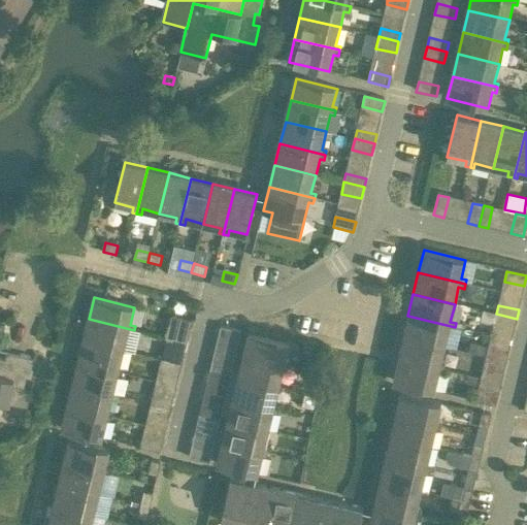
[(517,319),(496,314),(494,325),(514,329),(517,319)]
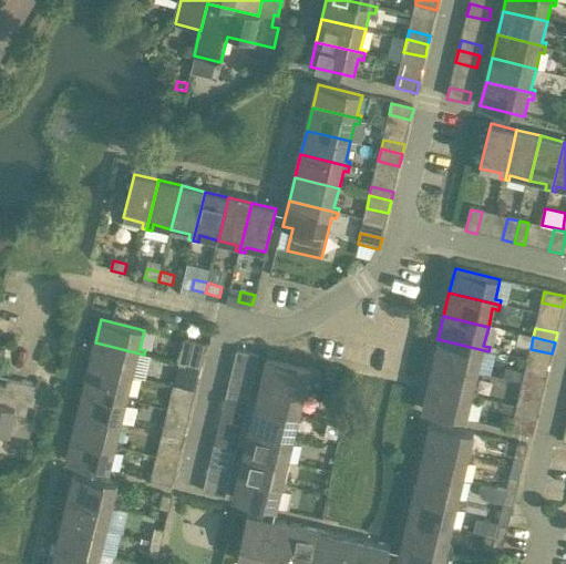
[(476,373),(481,355),(487,357),(489,351),(438,339),(432,363),(476,373)]
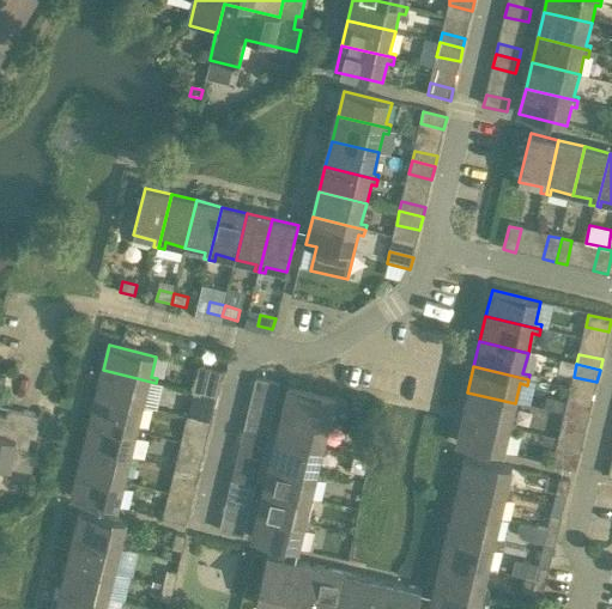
[(199,379),(222,385),(225,373),(201,367),(199,379)]
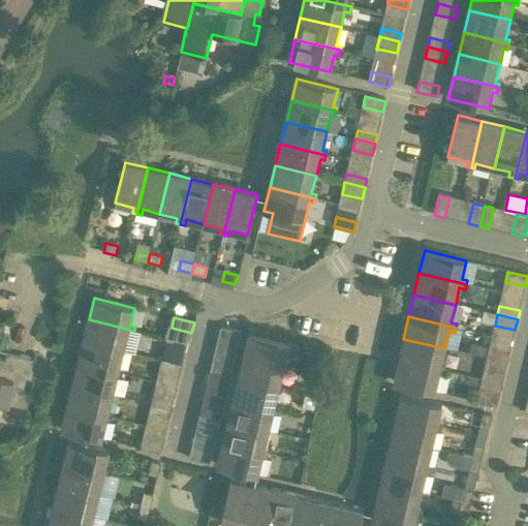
[(128,334),(129,331),(134,332),(134,331),(89,319),(84,341),(124,351),(128,334)]
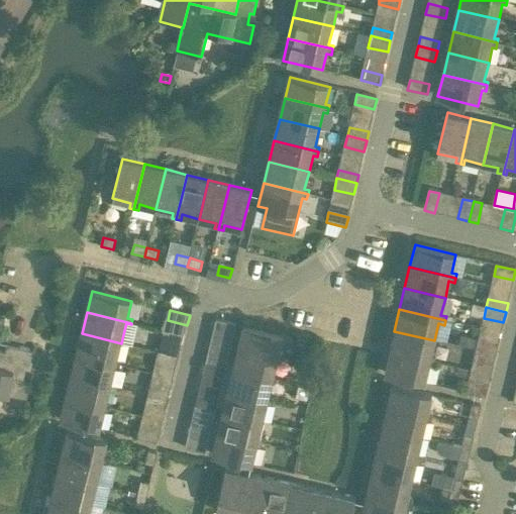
[(216,321),(214,331),(233,335),(236,325),(216,321)]
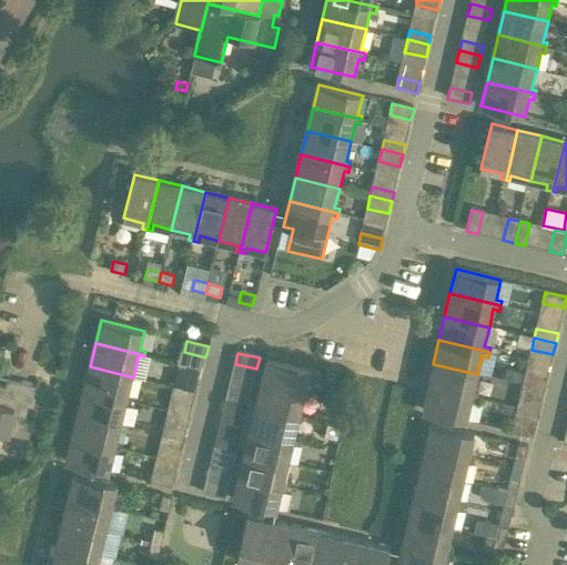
[(267,359),(261,383),(312,394),(313,390),(306,389),(311,369),(267,359)]
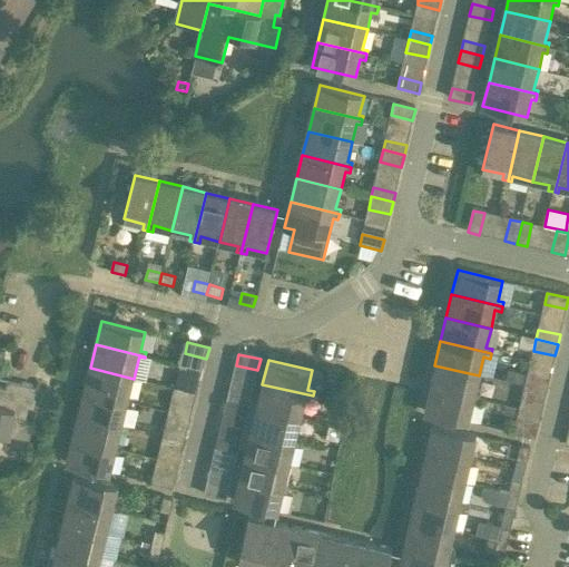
[(474,394),(479,375),(434,365),(429,389),(480,400),(481,397),(474,394)]
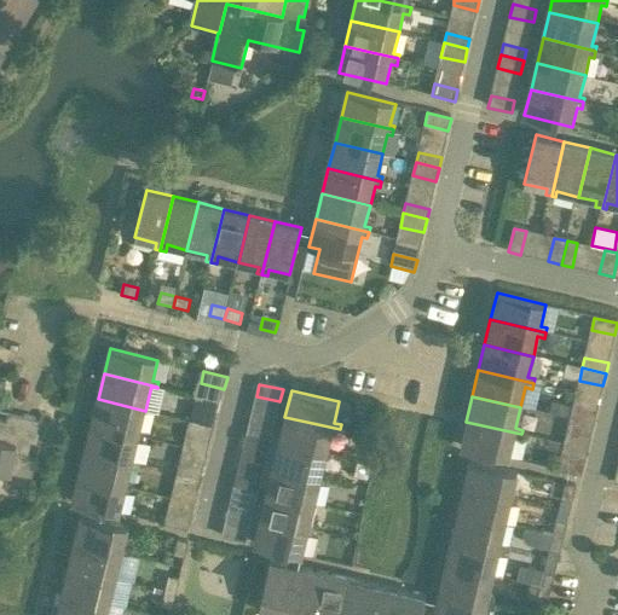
[(91,424),(145,437),(146,433),(140,431),(145,411),(98,399),(91,424)]
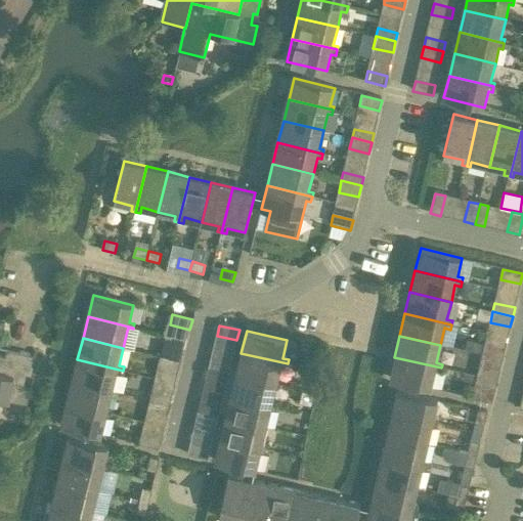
[(482,354),(484,345),(468,341),(466,351),(482,354)]
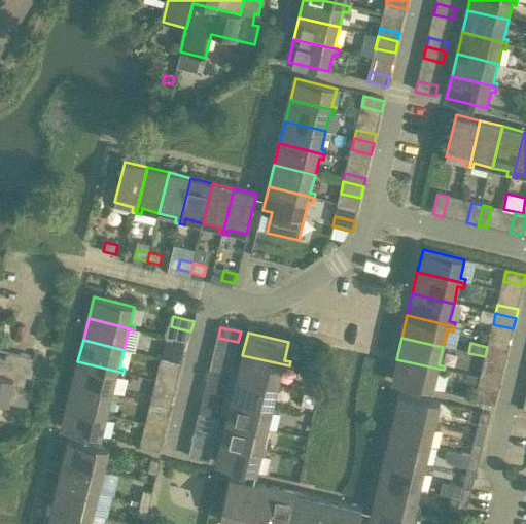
[(0,373),(14,377),(21,351),(8,348),(6,357),(0,355),(0,373)]
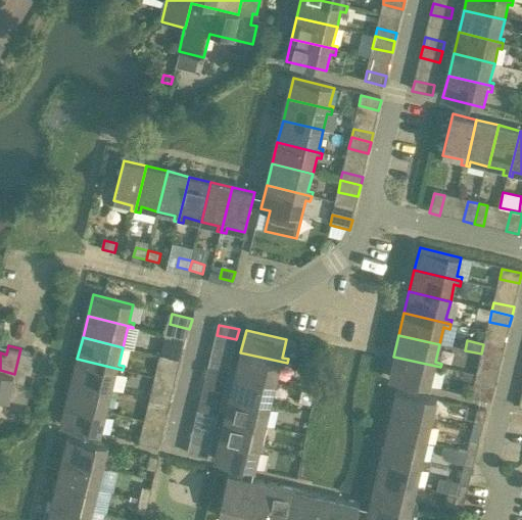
[(481,353),(502,359),(504,349),(483,345),(481,353)]
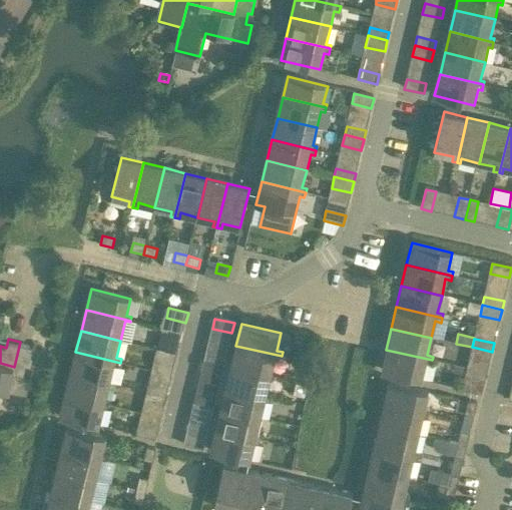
[(158,350),(177,355),(180,345),(160,341),(158,350)]
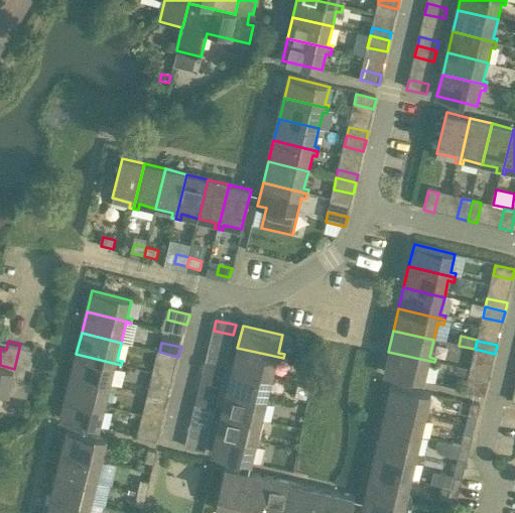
[(0,365),(0,390),(28,397),(32,378),(27,377),(29,367),(32,367),(37,348),(20,344),(14,369),(0,365)]
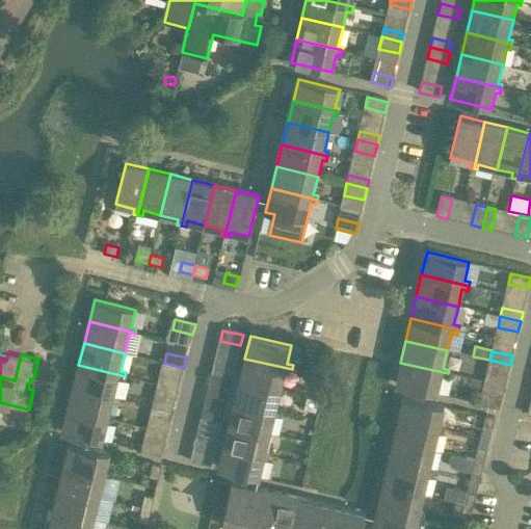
[(239,380),(281,390),(285,373),(290,374),(292,369),(244,359),(239,380)]
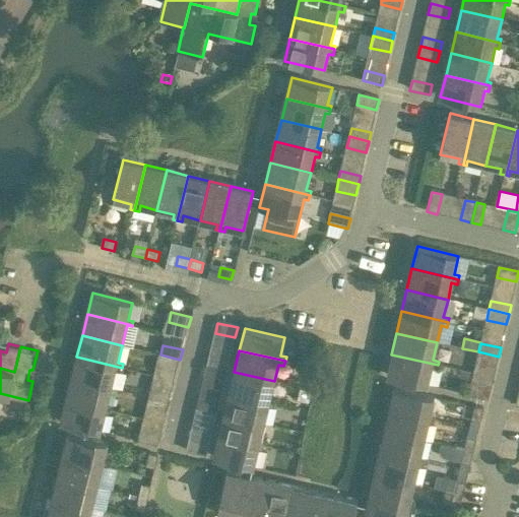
[(499,357),(478,351),(476,363),(496,368),(499,357)]
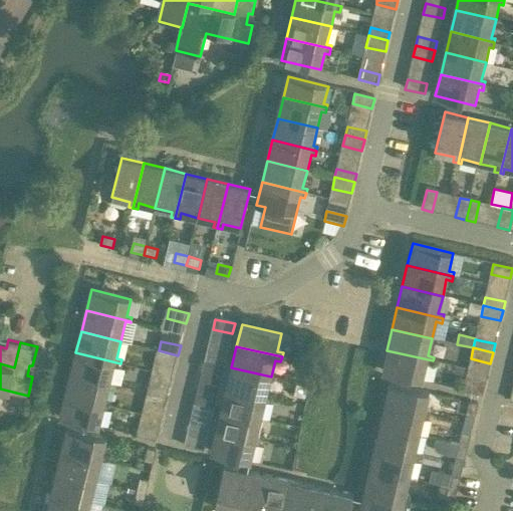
[(178,355),(159,350),(156,360),(176,365),(178,355)]
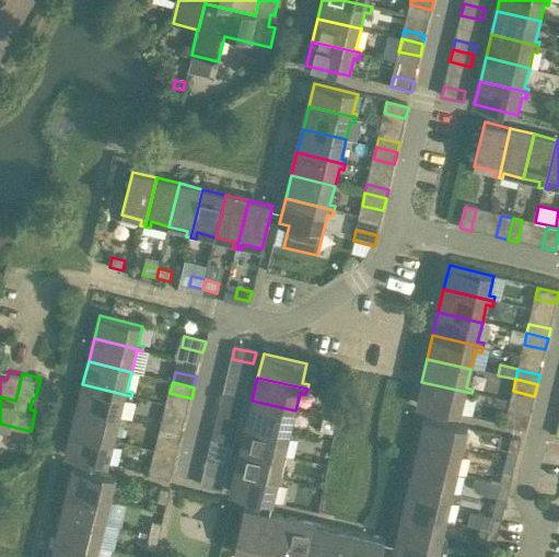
[(469,398),(472,393),(421,382),(416,405),(459,416),(464,397),(469,398)]
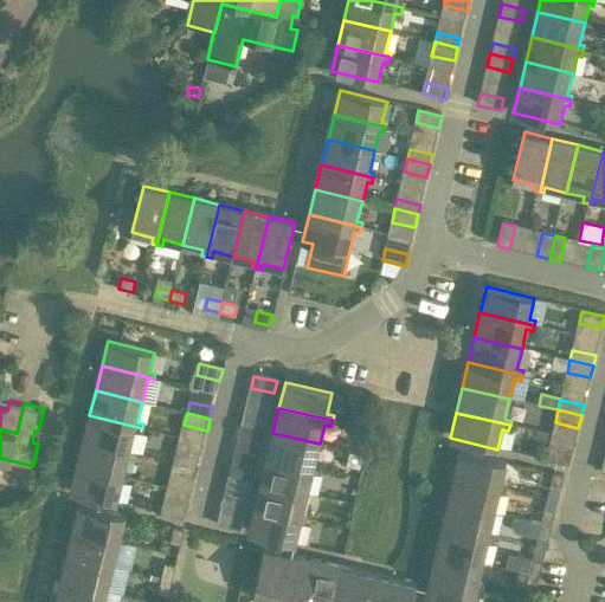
[(242,426),(265,432),(268,420),(244,414),(242,426)]
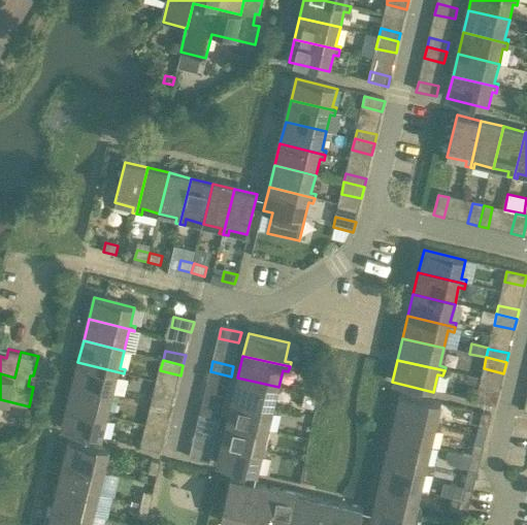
[(124,373),(77,362),(72,385),(113,394),(118,379),(122,380),(124,373)]
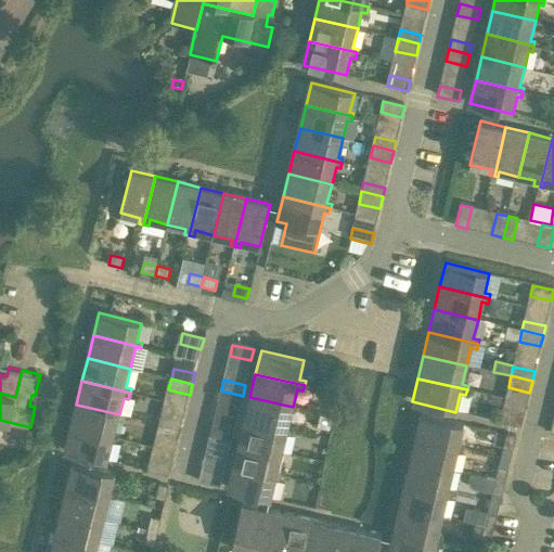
[(243,396),(221,390),(219,401),(240,407),(243,396)]
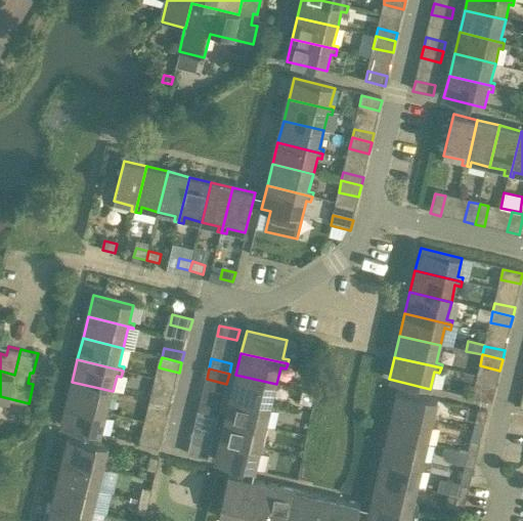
[(272,401),(276,384),(235,375),(230,396),(276,407),(277,403),(272,401)]
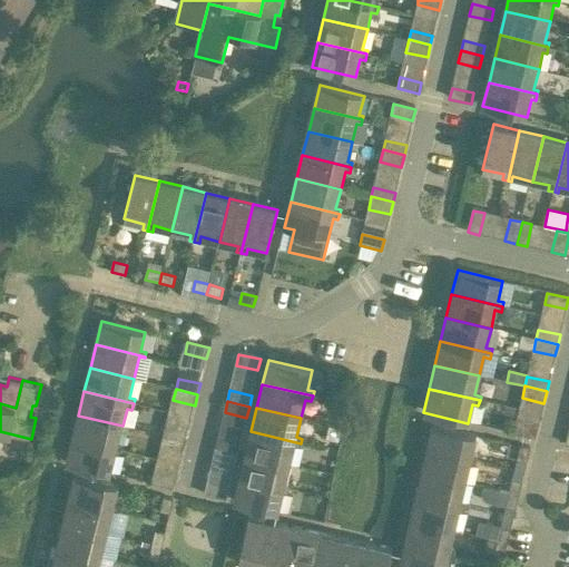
[(123,446),(118,445),(123,426),(78,416),(72,439),(121,451),(123,446)]
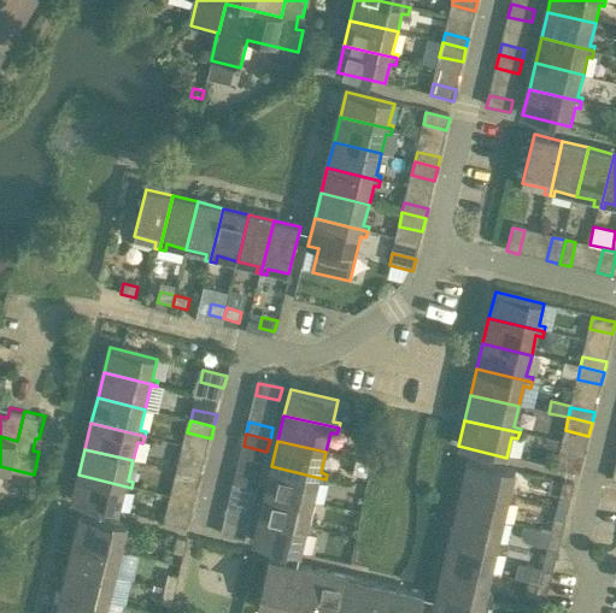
[(559,458),(556,470),(580,475),(582,463),(559,458)]
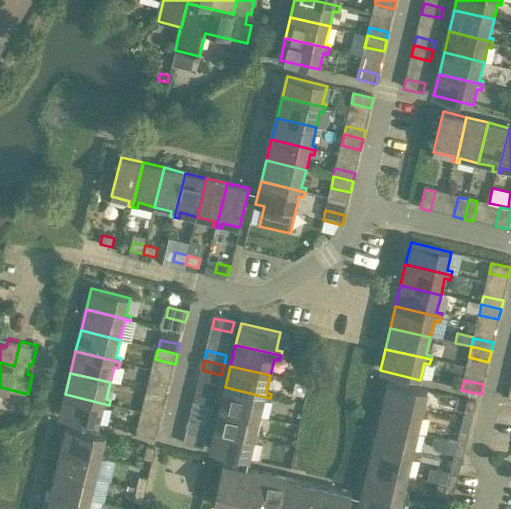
[(147,391),(167,396),(169,386),(150,382),(147,391)]
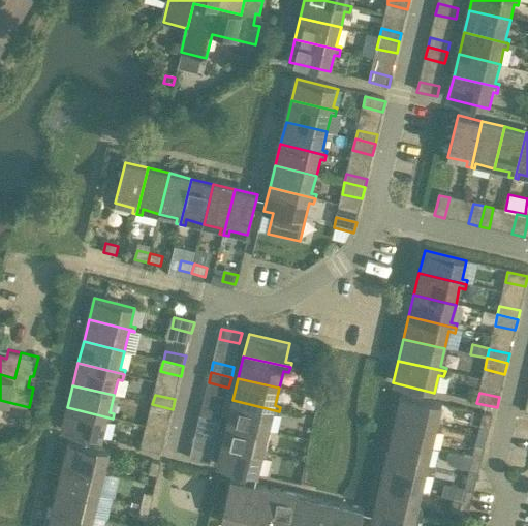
[(443,424),(437,423),(441,405),(400,395),(395,418),(442,429),(443,424)]
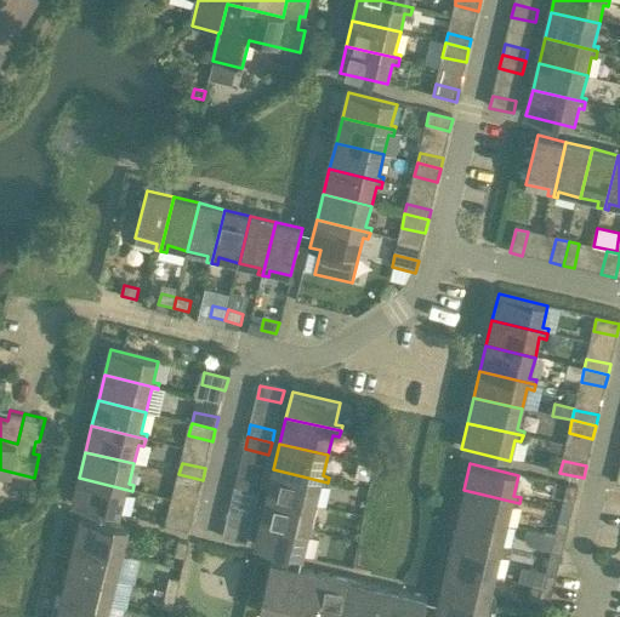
[(369,483),(371,468),(357,464),(354,479),(369,483)]
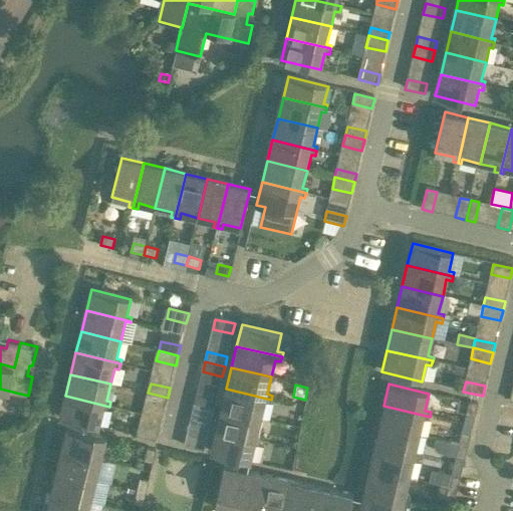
[(221,410),(261,420),(265,403),(270,404),(271,400),(226,389),(221,410)]
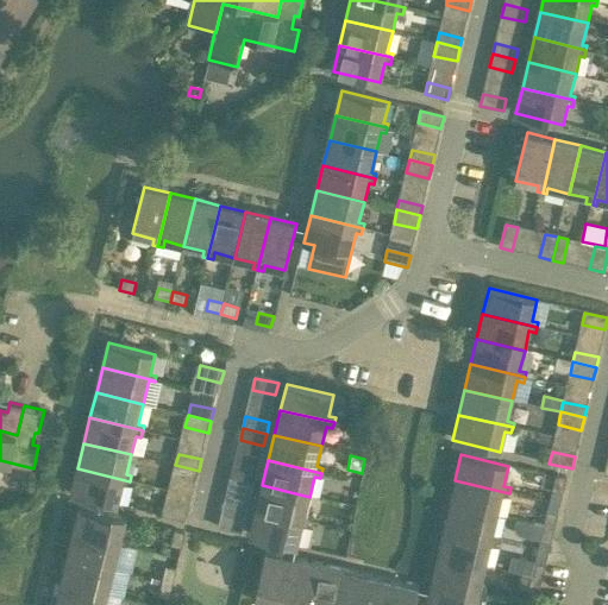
[(199,471),(175,465),(173,477),(195,483),(199,471)]
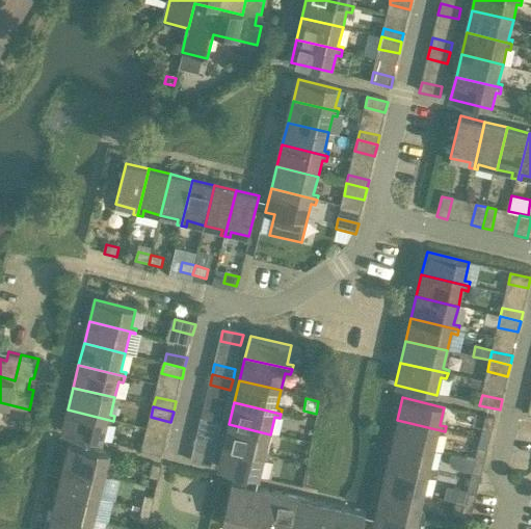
[(202,418),(221,423),(224,413),(204,408),(202,418)]
